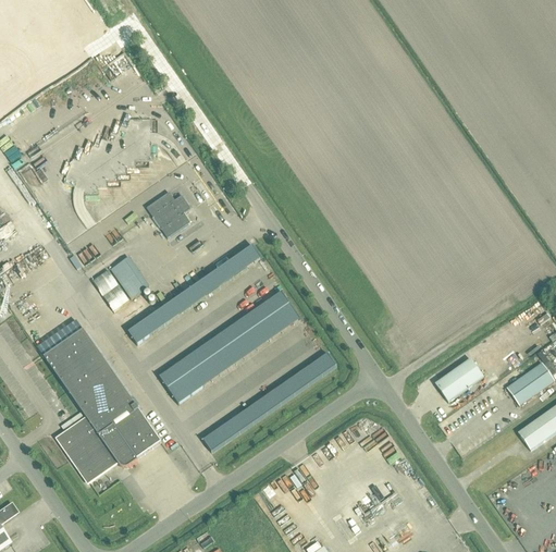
[(54,99),(44,107),(51,119),(62,111),(54,99)]
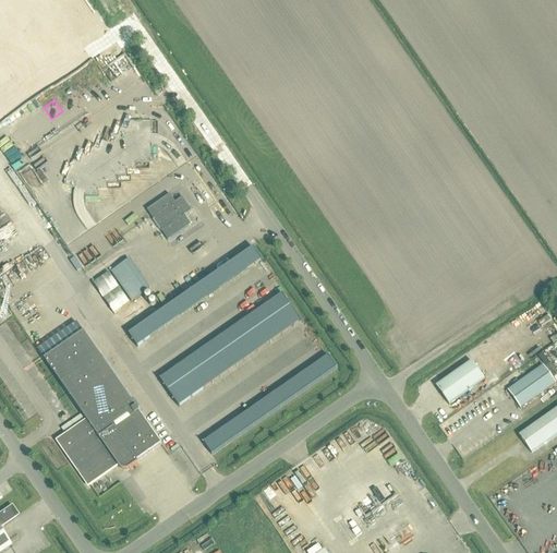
[(38,125),(43,123),(38,113),(34,116),(38,125)]
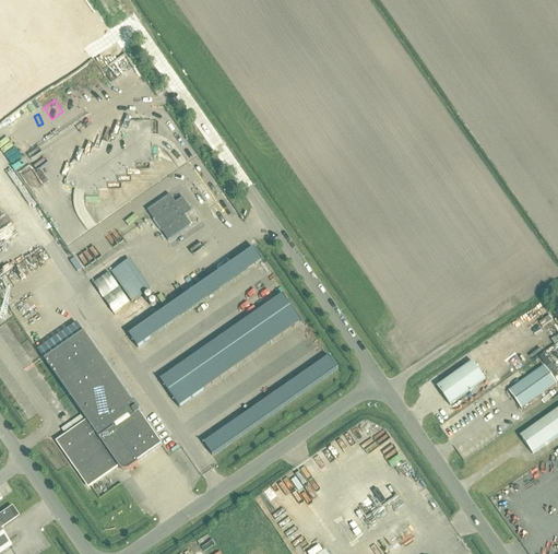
[(26,133),(36,129),(33,119),(23,122),(26,133)]
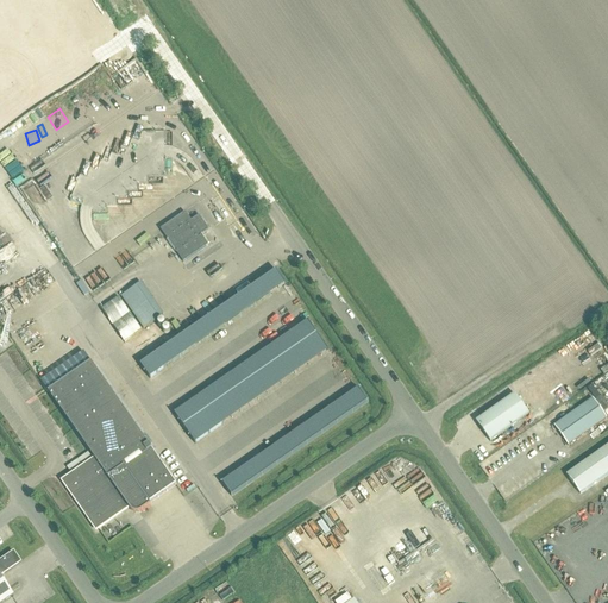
[(23,167),(18,170),(20,175),(31,168),(26,161),(22,164),(23,167)]
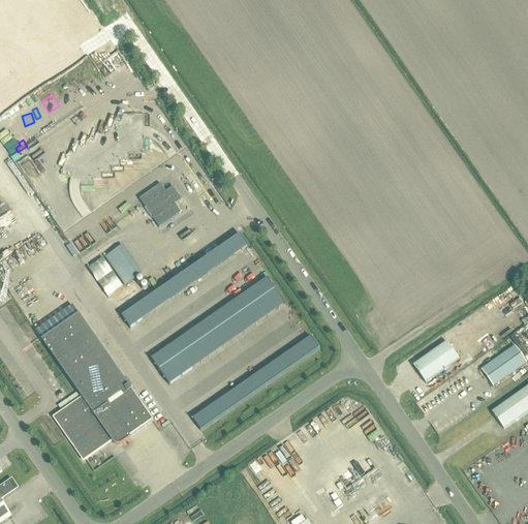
[(29,177),(41,172),(33,151),(20,157),(29,177)]
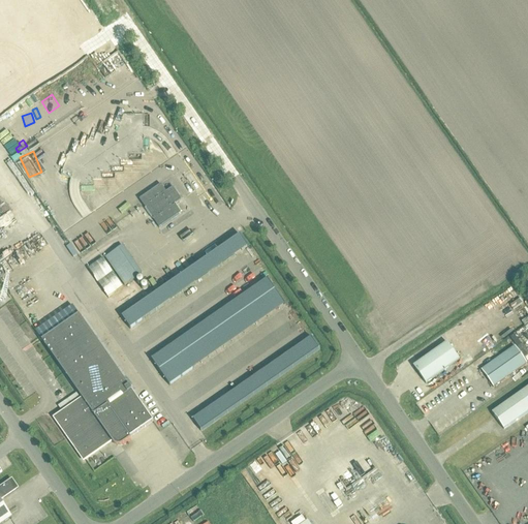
[(138,196),(158,224),(180,210),(174,201),(181,196),(172,184),(165,188),(160,181),(138,196)]
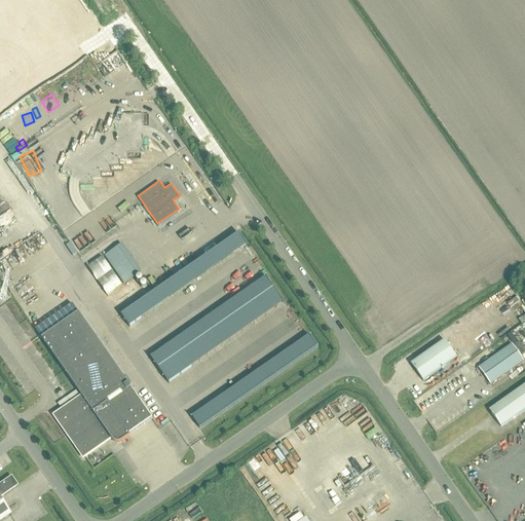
[(44,214),(51,210),(42,194),(35,197),(44,214)]
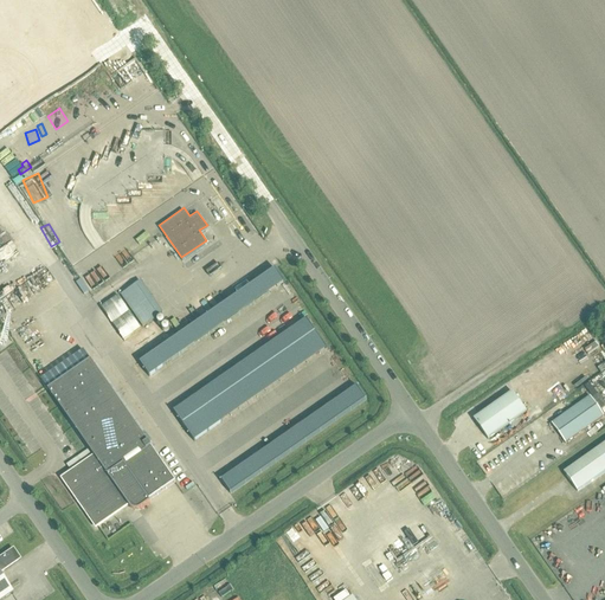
[(141,239),(153,232),(149,227),(139,233),(141,239)]
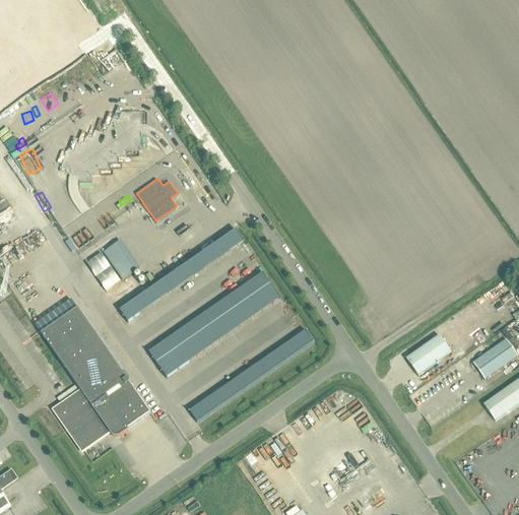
[(202,218),(190,220),(192,228),(203,226),(202,218)]
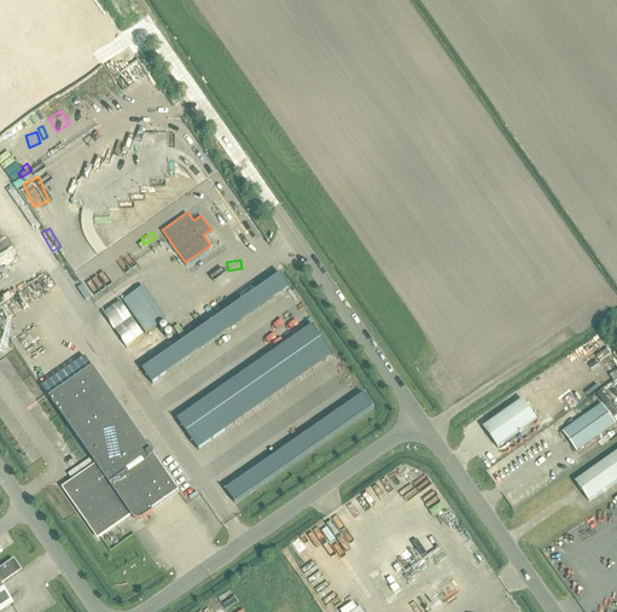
[(141,367),(151,380),(289,284),(280,270),(141,367)]
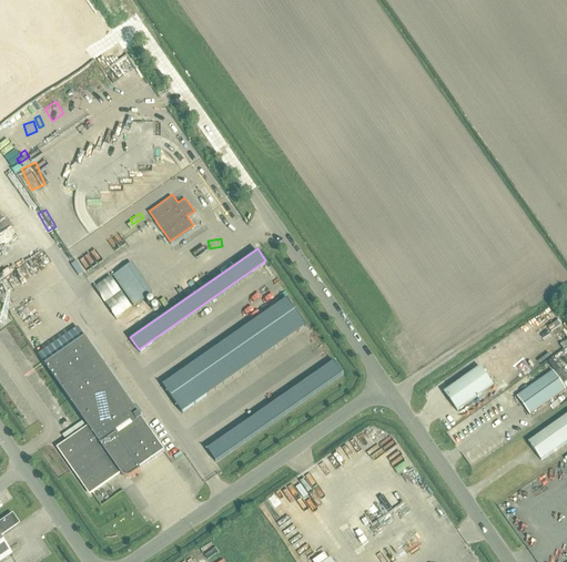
[(74,258),(70,262),(78,273),(82,269),(74,258)]
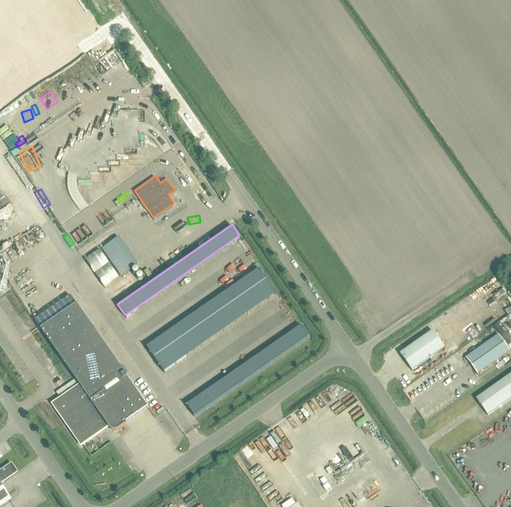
[(99,246),(84,256),(104,284),(118,274),(99,246)]
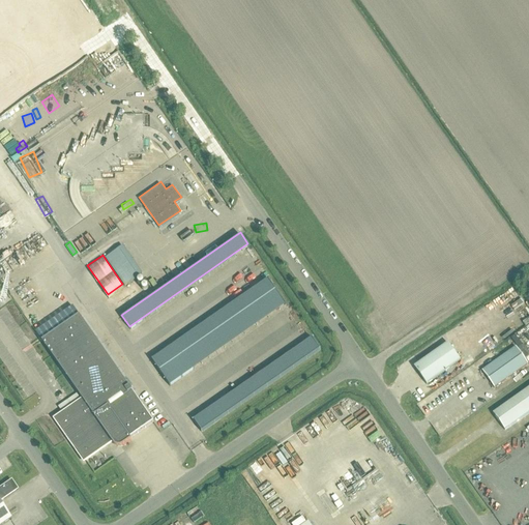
[(151,357),(169,383),(285,301),(267,276),(151,357)]
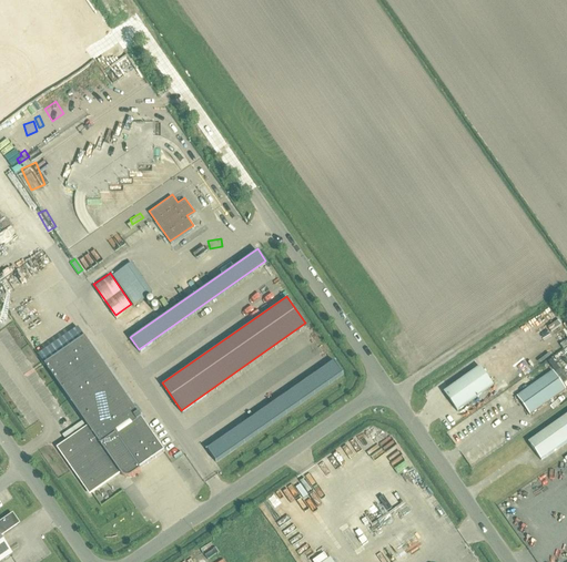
[(76,340),(84,335),(77,325),(69,330),(76,340)]
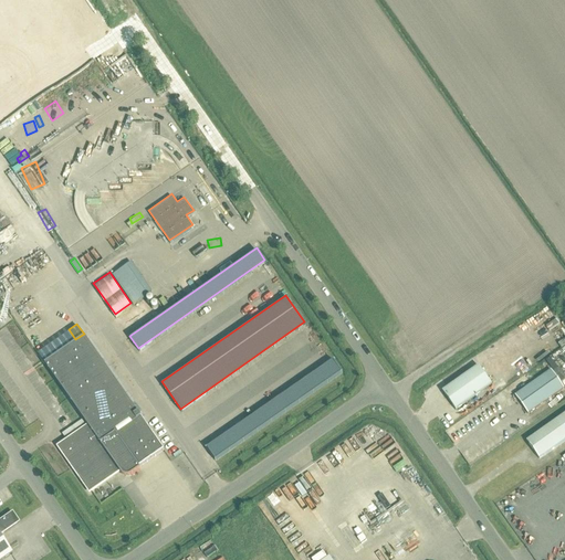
[(44,360),(89,424),(61,444),(71,458),(72,457),(75,462),(73,463),(90,485),(118,464),(123,469),(127,466),(131,472),(139,466),(138,464),(147,457),(163,446),(84,334),(75,339),(44,360)]
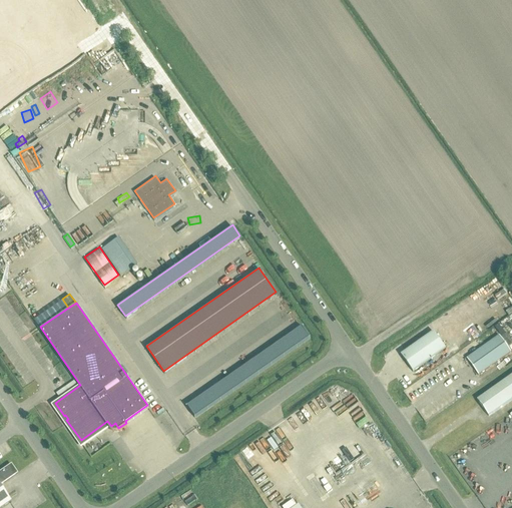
[(450,325),(457,336),(463,332),(456,321),(450,325)]
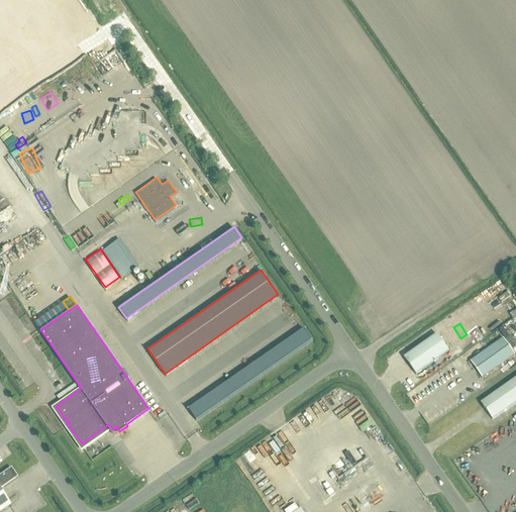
[(188,407),(196,418),(311,337),(303,326),(188,407)]
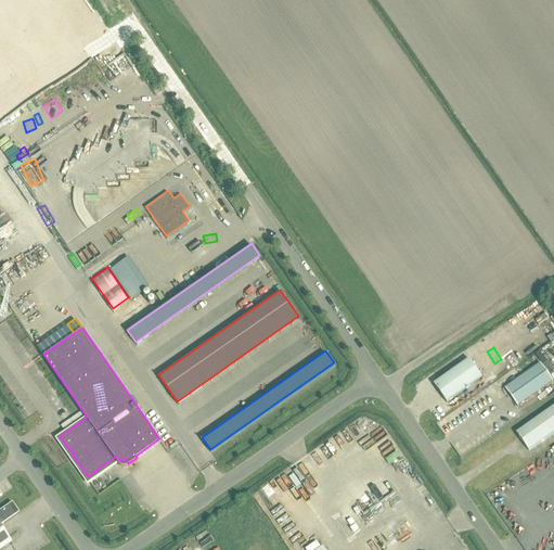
[(481,374),(468,356),(433,381),(446,399),(481,374)]
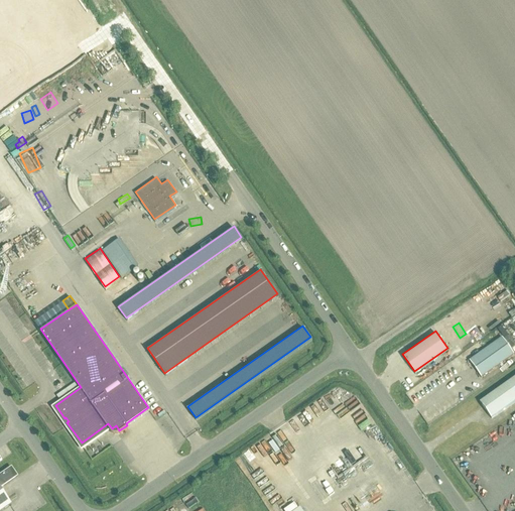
[(513,351),(501,334),(468,358),(480,374),(513,351)]
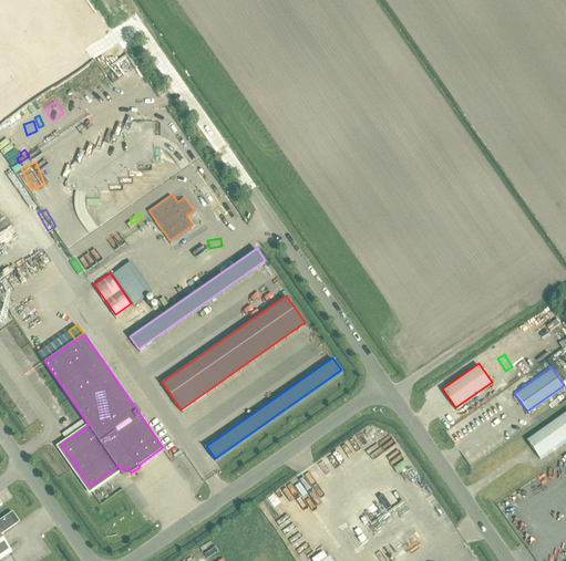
[(565,409),(526,438),(538,456),(565,436),(565,409)]
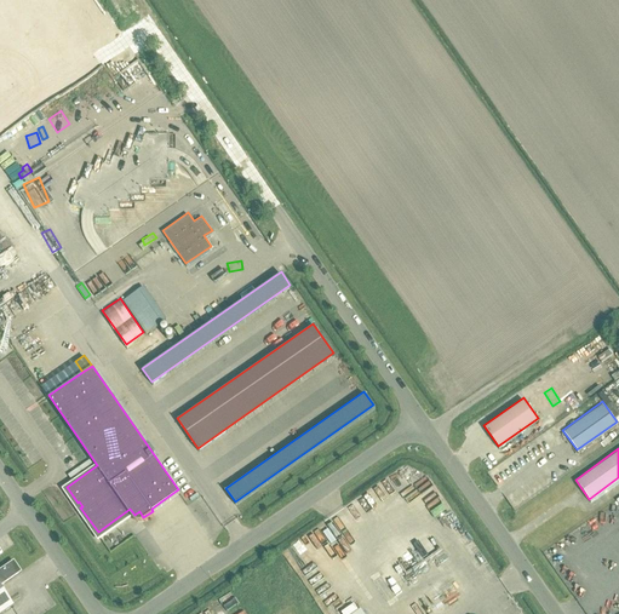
[(528,470),(538,463),(534,458),(525,466),(528,470)]
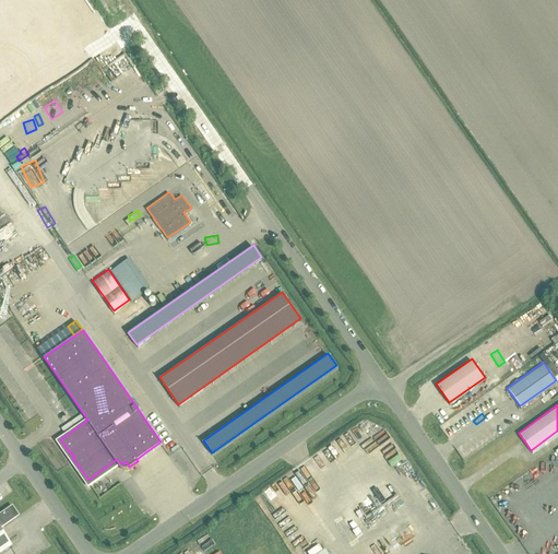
[(370,439),(381,434),(375,420),(363,426),(370,439)]
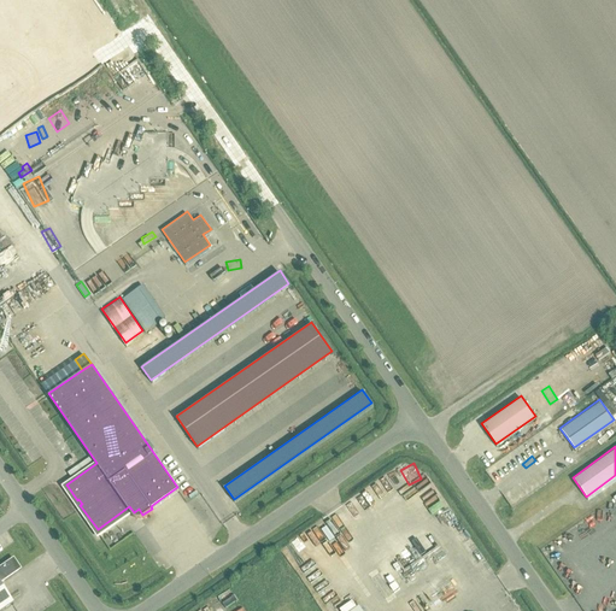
[(0,606),(11,599),(0,583),(0,577),(18,565),(11,556),(0,562),(0,606)]
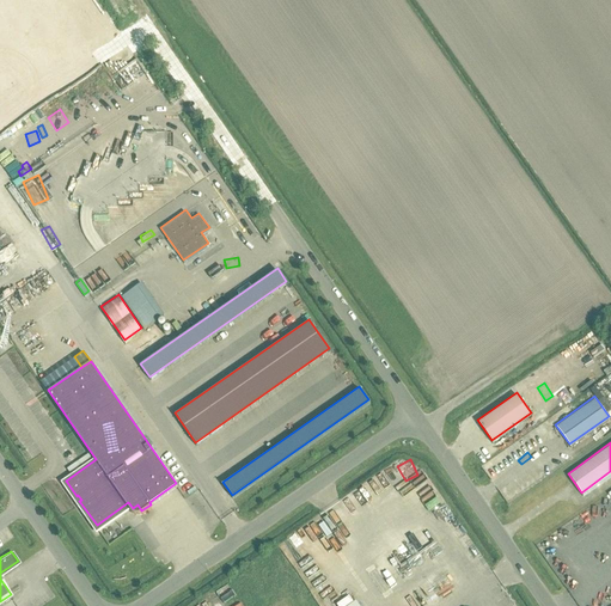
[(344,604),(344,605),(365,605),(359,595),(344,604)]
